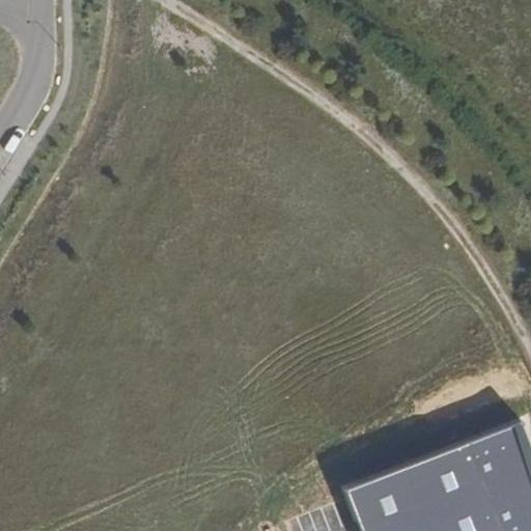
[(530,530),(530,467),(514,424),(346,487),(362,530),(530,530)]
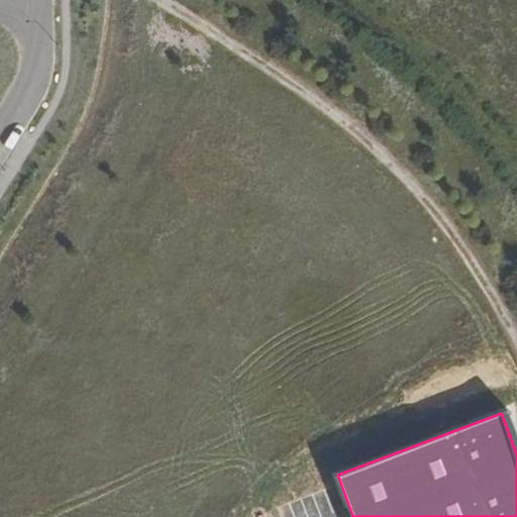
[(334,512),(346,508),(337,485),(325,490),(334,512)]
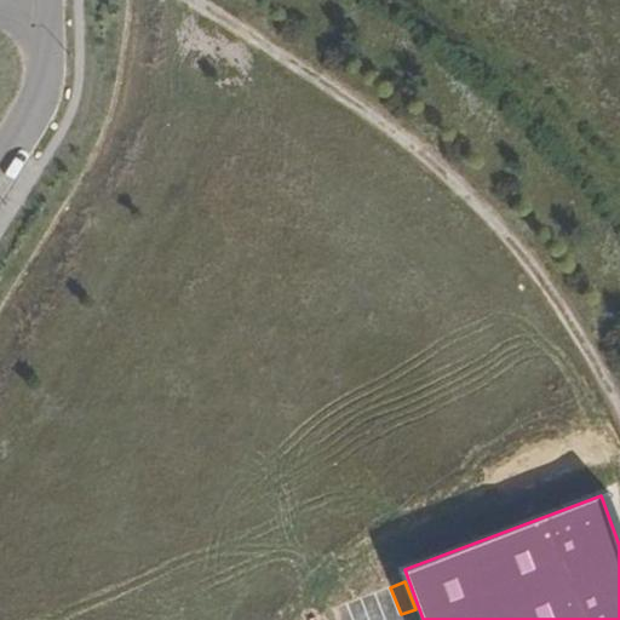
[(386,619),(401,614),(390,587),(375,593),(386,619)]
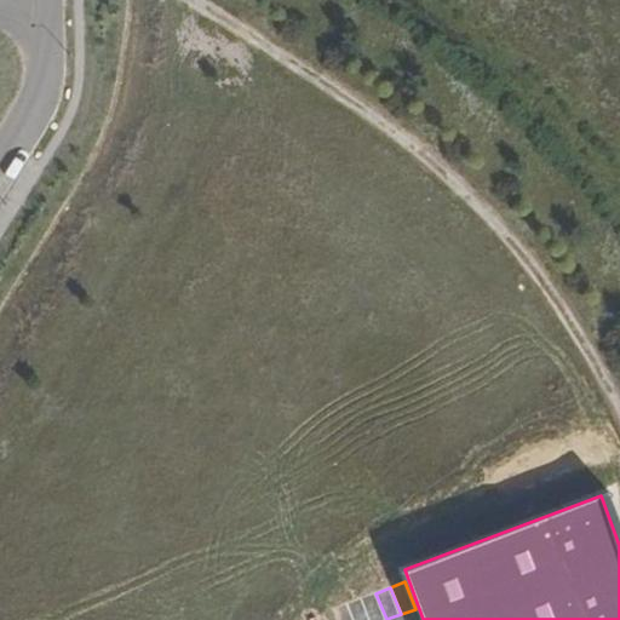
[(369,619),(385,619),(386,619),(375,593),(361,598),(369,619)]
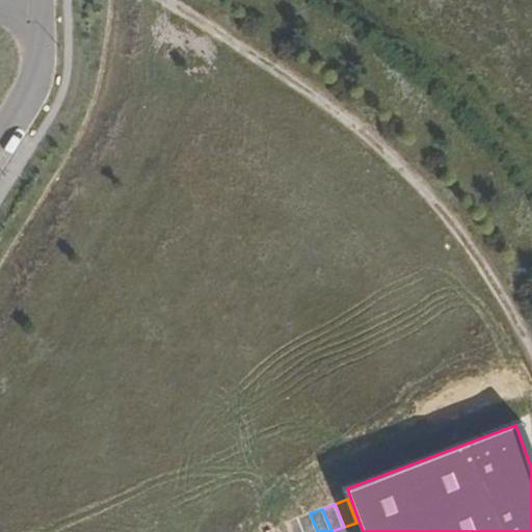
[(302,531),(317,531),(310,513),(297,519),(302,531)]
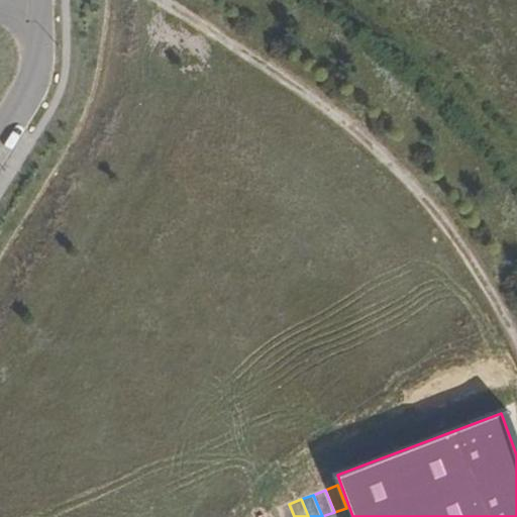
[(280,516),(294,516),(289,504),(278,508),(280,516)]
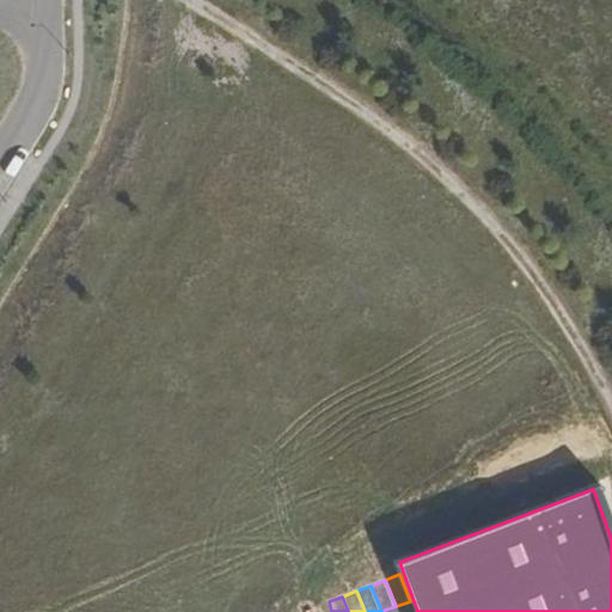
All buildings are outlined.
